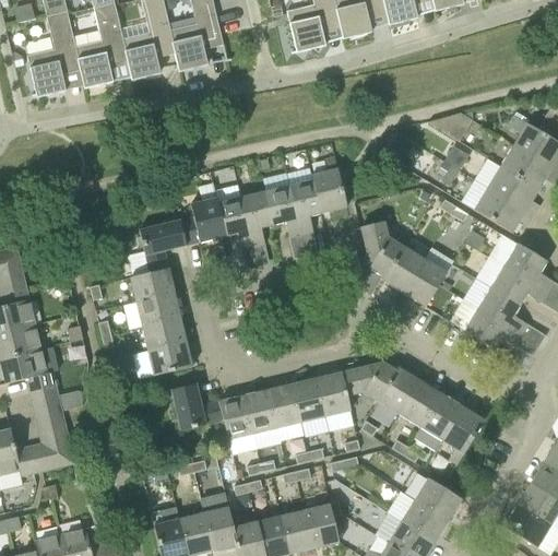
[(67,10),(63,0),(43,0),(46,14),(67,10)]
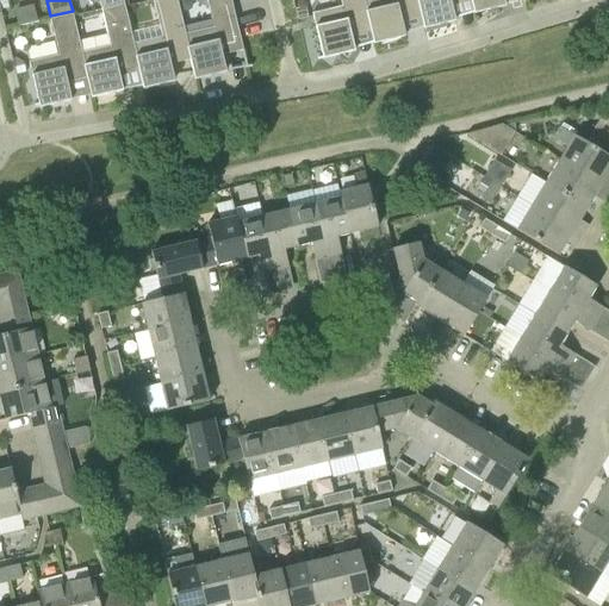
[(171,62),(191,57),(185,33),(176,0),(154,0),(163,36),(134,42),(140,66),(143,83),(174,77),(171,62)]
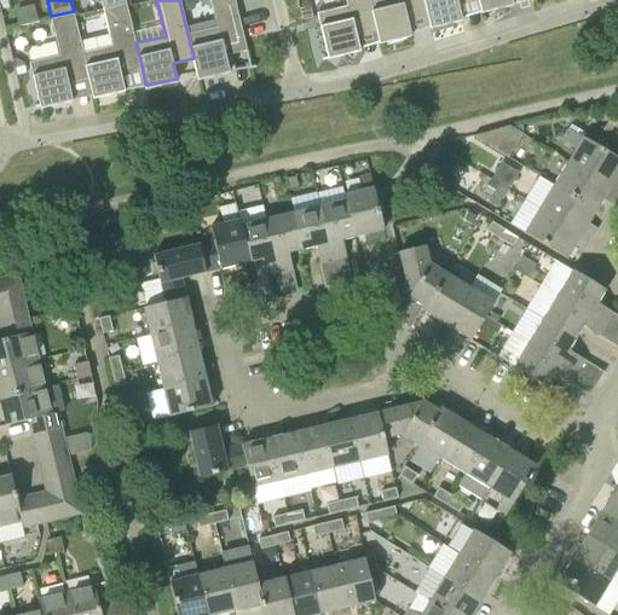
[(230,70),(230,69),(226,53),(247,47),(236,0),(212,0),(218,27),(188,34),(194,58),(198,77),(230,70)]
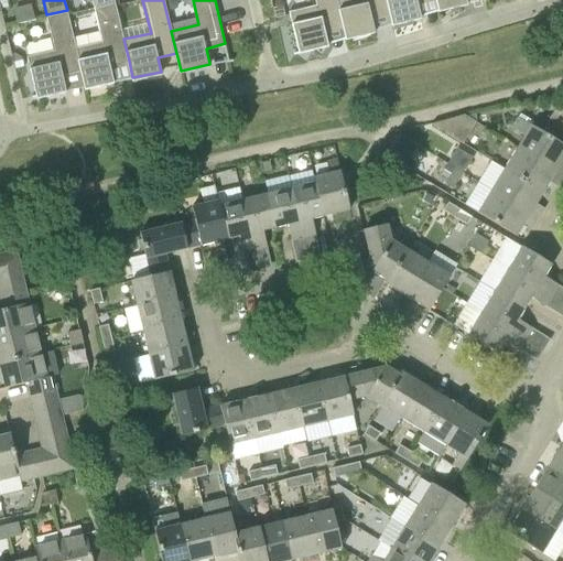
[(343,24),(336,0),(316,0),(316,3),(289,10),(300,52),(328,45),(327,43),(324,29),(343,24)]
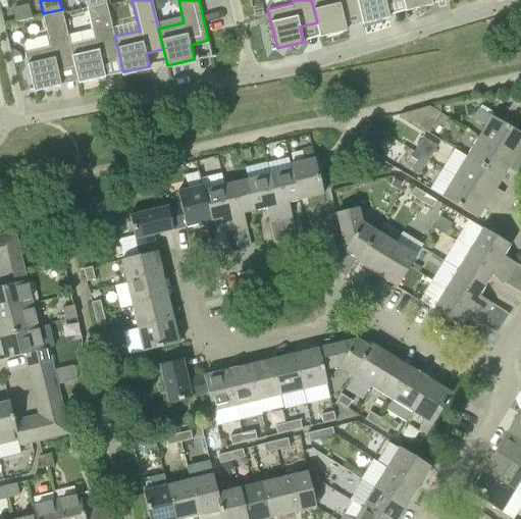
[(359,10),(357,0),(311,0),(317,22),(319,35),(346,27),(343,14),(359,10)]
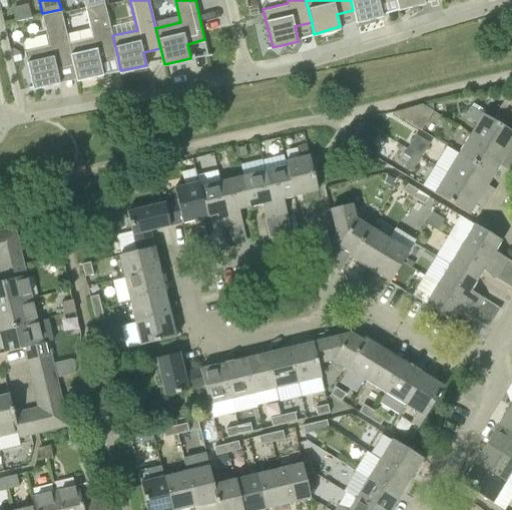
[(351,0),(353,10),(354,10),(357,21),(383,13),(379,2),(386,0),(351,0)]
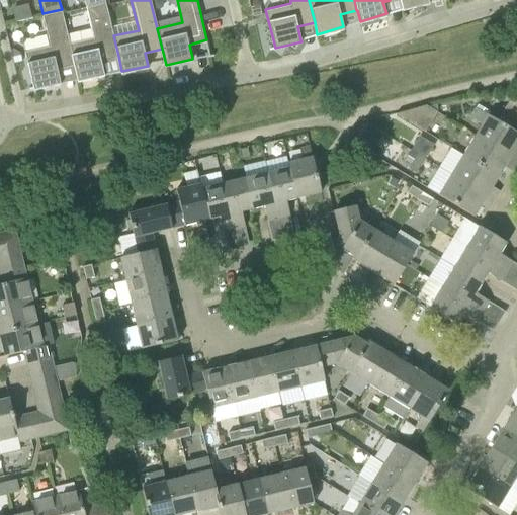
[(401,0),(403,8),(429,0),(401,0)]
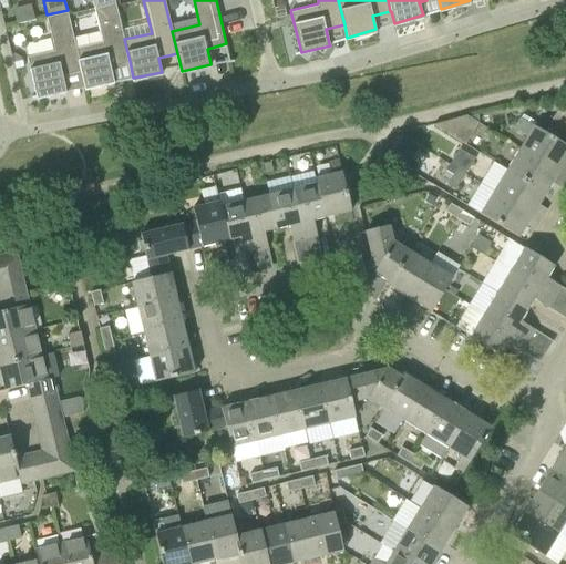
[(130,61),(124,39),(115,1),(95,6),(103,41),(76,48),(82,70),(85,86),(85,89),(115,82),(114,81),(111,65),(130,61)]
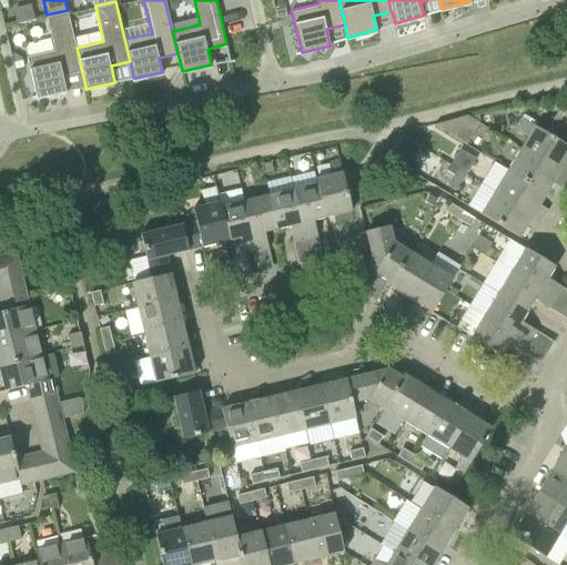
[(82,70),(77,48),(68,10),(47,14),(56,49),(28,56),(38,98),(67,91),(63,74),(82,70)]
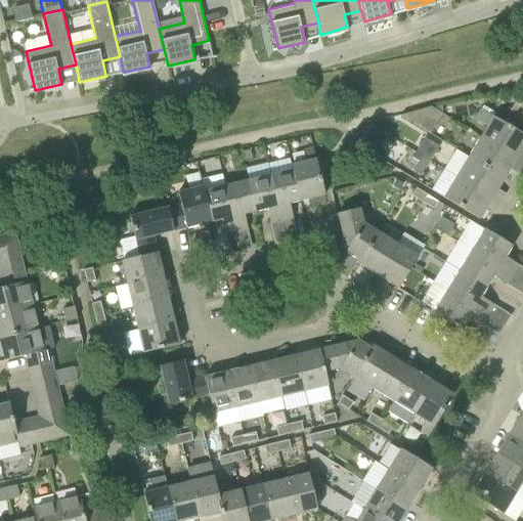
[(522,131),(518,129),(522,123),(522,96),(517,98),(508,114),(504,120),(493,115),(496,111),(484,102),(482,105),(481,105),(476,115),(489,123),(481,135),(522,159),(522,150),(521,149),(522,147),(522,131)]
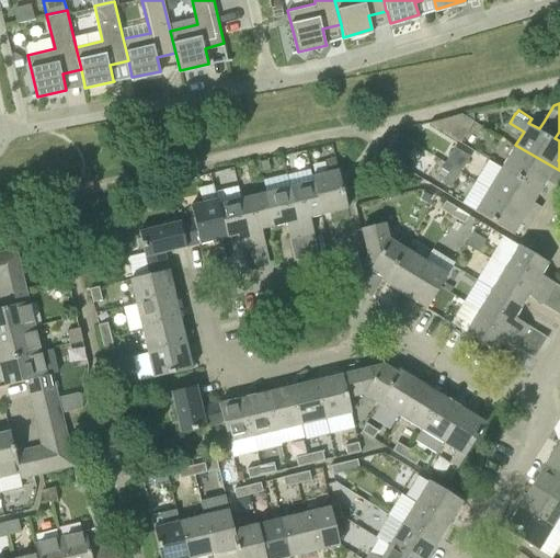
[(431,120),(461,139),(475,117),(463,111),(431,120)]
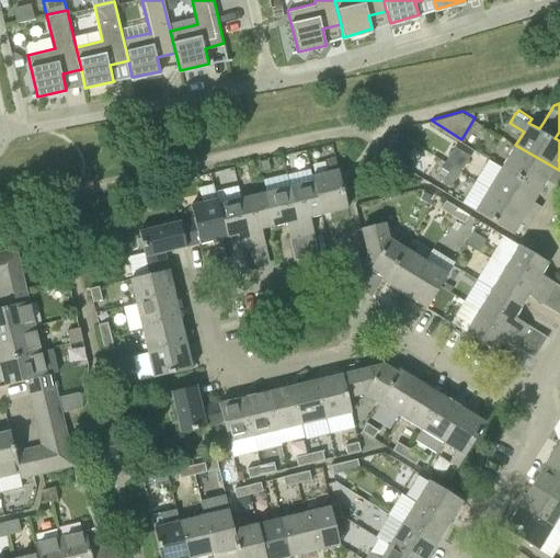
[(453,164),(460,170),(471,151),(457,143),(446,160),(453,164)]
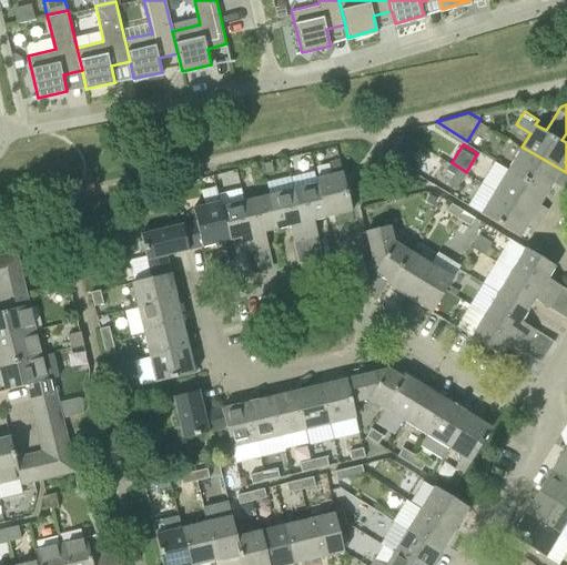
[(564,182),(566,177),(566,172),(522,147),(508,168),(547,192),(556,177),(564,182)]
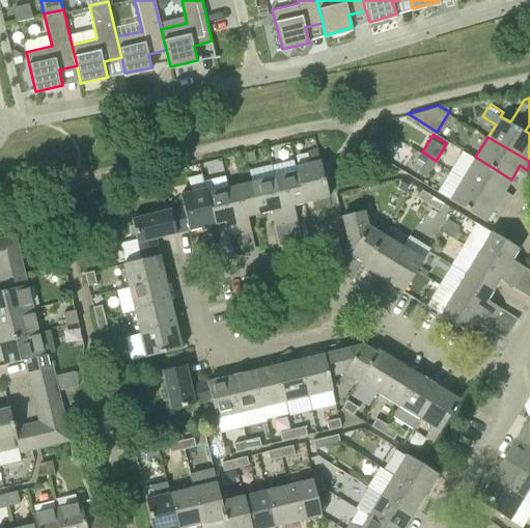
[(419,170),(427,175),(436,161),(428,156),(419,170)]
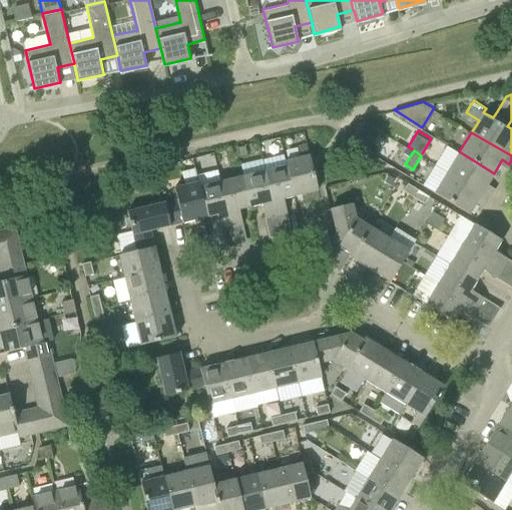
[(489,197),(493,190),(486,186),(494,173),(459,151),(447,171),(489,197)]
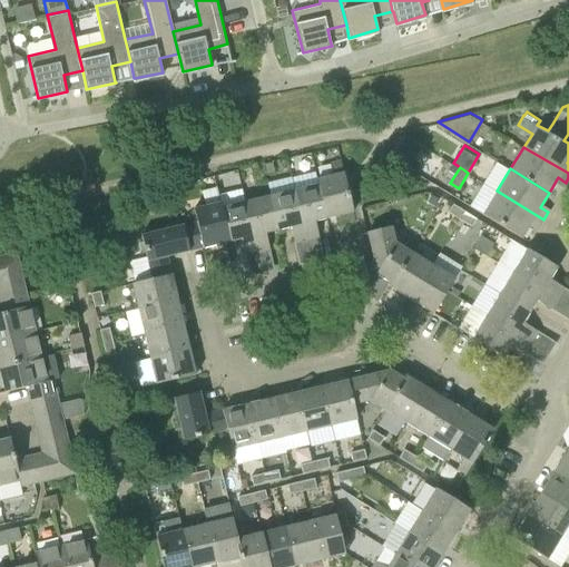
[(323,217),(354,209),(344,170),(314,178),(315,184),(323,217)]
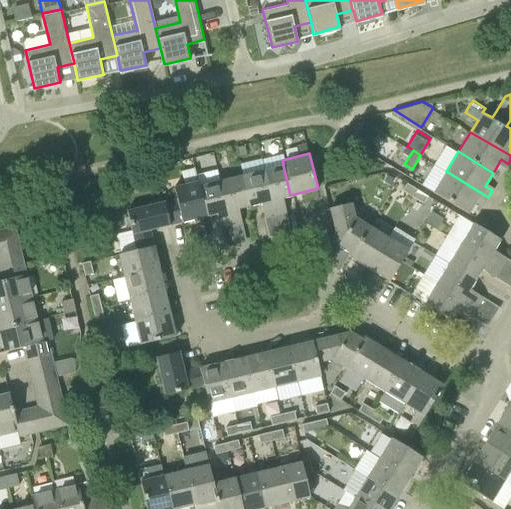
[(283,197),(290,195),(283,165),(265,170),(276,214),(287,211),(283,197)]
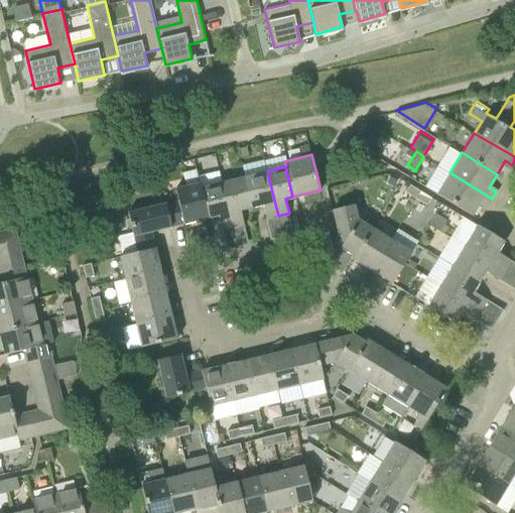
[(267,218),(278,216),(267,171),(245,176),(252,207),(263,204),(267,218)]
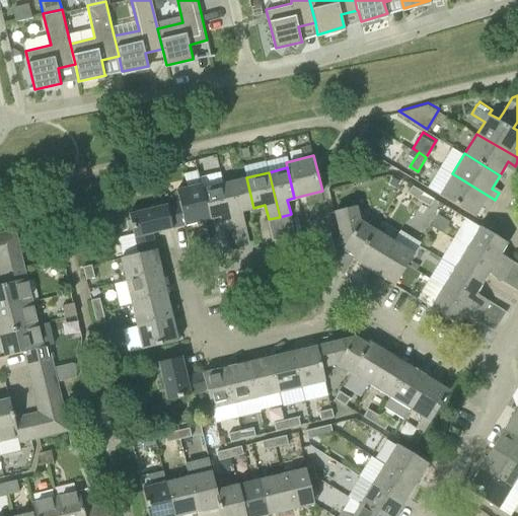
[(491,206),(495,200),(452,173),(440,194),(475,215),(484,201),(491,206)]
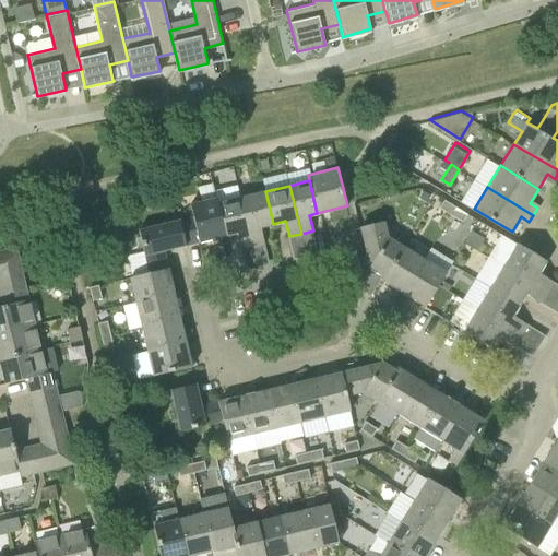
[(261,226),(273,224),(265,191),(241,197),(252,245),(264,243),(261,226)]
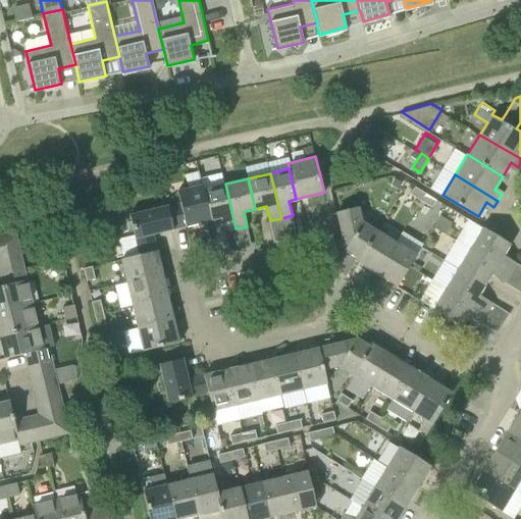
[(209,220),(202,190),(200,184),(176,190),(179,202),(170,204),(176,227),(209,220)]
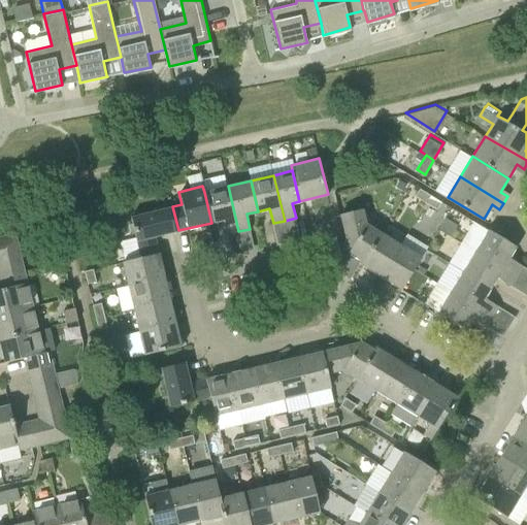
[(228,234),(238,231),(228,186),(204,192),(211,223),(224,220),(228,234)]
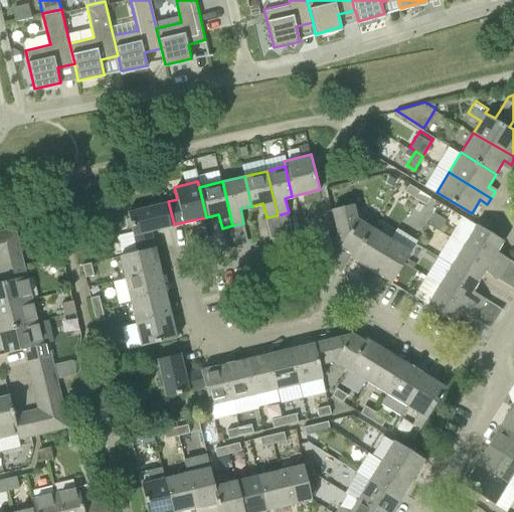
[(405,190),(416,196),(420,189),(409,183),(405,190)]
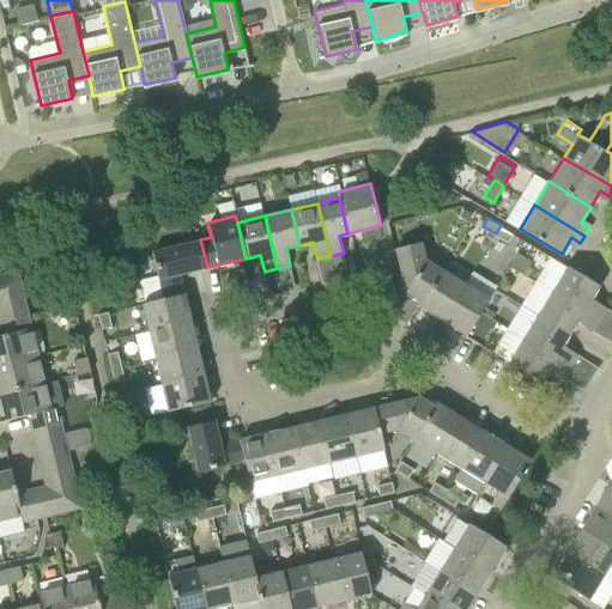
[(496,233),(508,241),(513,232),(501,225),(496,233)]
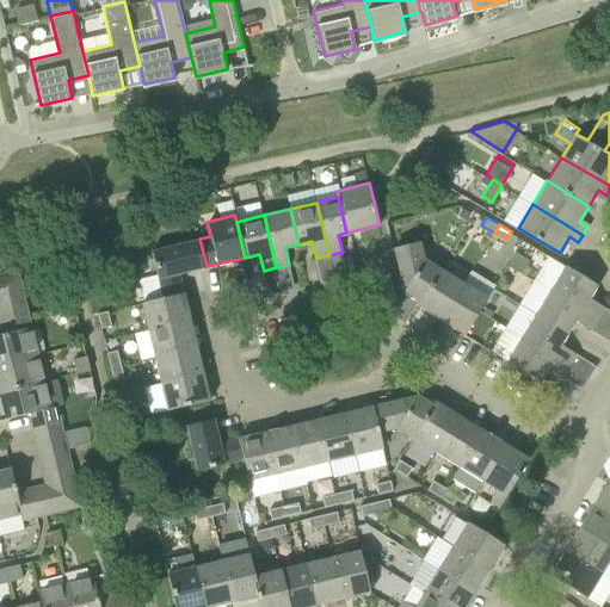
[(184,291),(182,282),(180,273),(207,266),(199,239),(151,249),(161,296),(184,291)]
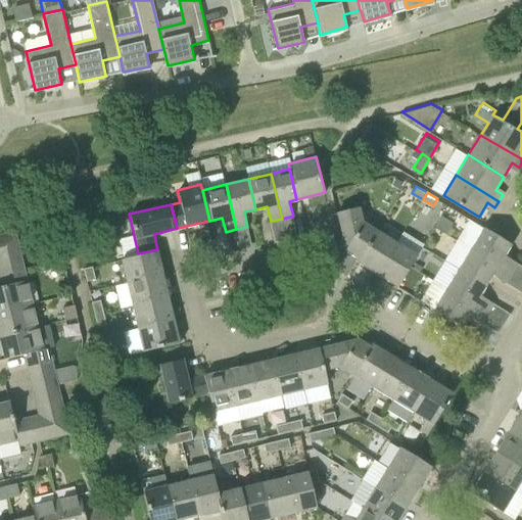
[(345,249),(359,257),(377,228),(363,220),(360,206),(338,211),(346,248),(345,249)]
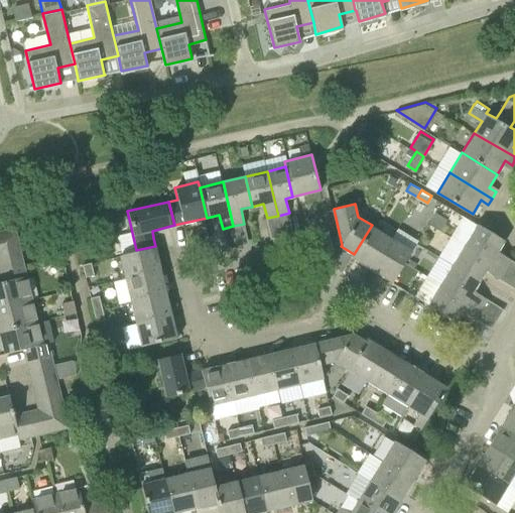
[(466,243),(505,267),(511,258),(498,250),(505,240),(478,223),(466,243)]
